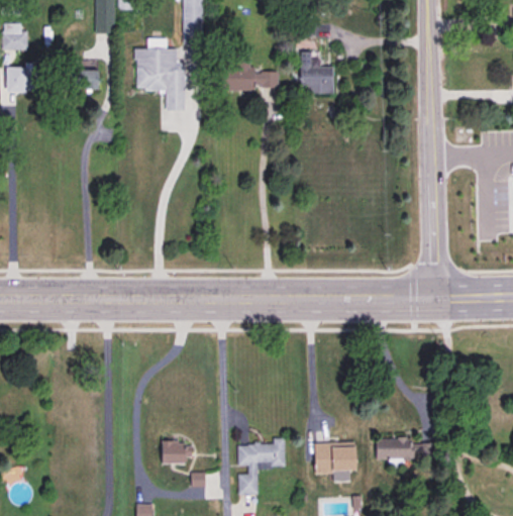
[(100,0),(101,35),(113,35),(113,0),(100,0)]
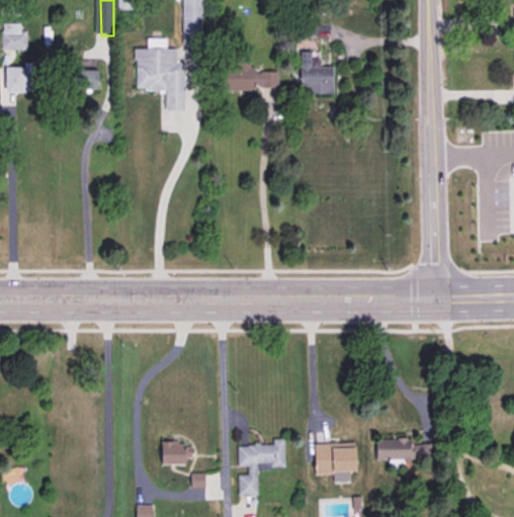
[(134,0),(120,0),(121,9),(135,9),(134,0)]
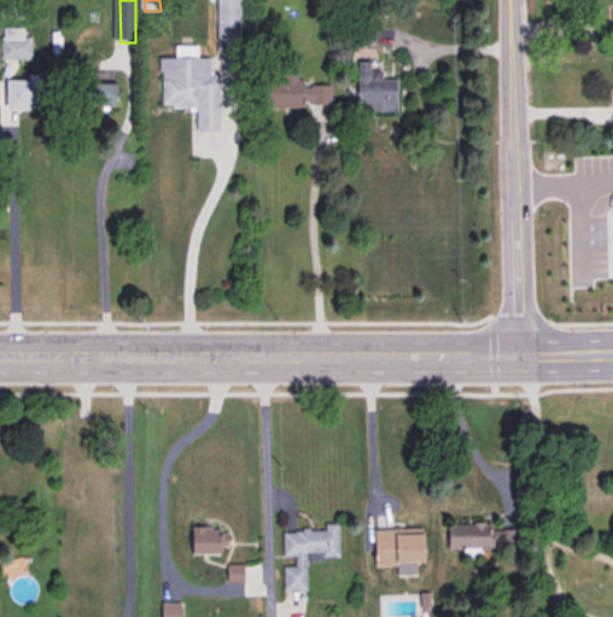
[(220,0),(221,53),(244,53),(243,0),(220,0)]
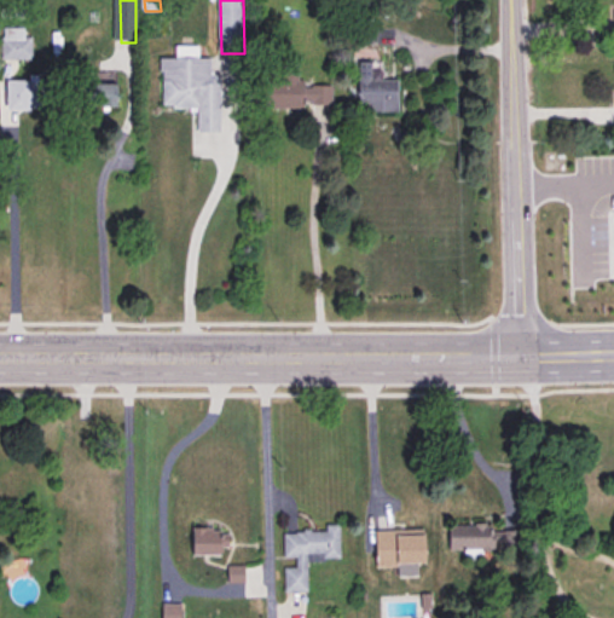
[(5,62),(33,62),(33,29),(5,29),(5,62)]
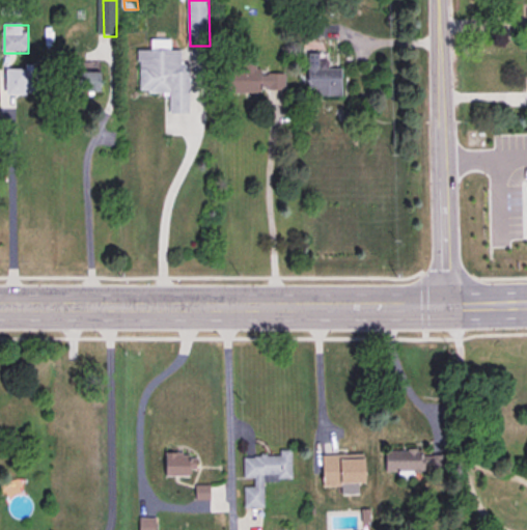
[(140,93),(170,92),(170,113),(191,113),(191,64),(183,64),(183,51),(172,51),(172,39),(153,39),(153,51),(140,51),(140,93)]
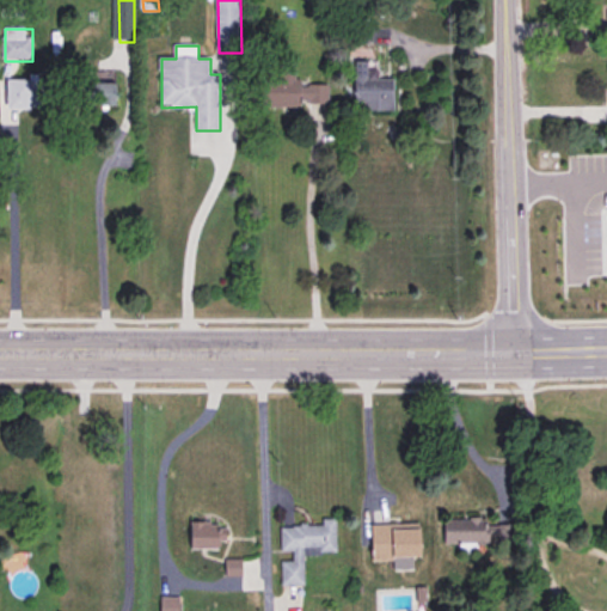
[(356,62),(356,111),(396,111),(396,79),(375,79),(375,62),(356,62)]
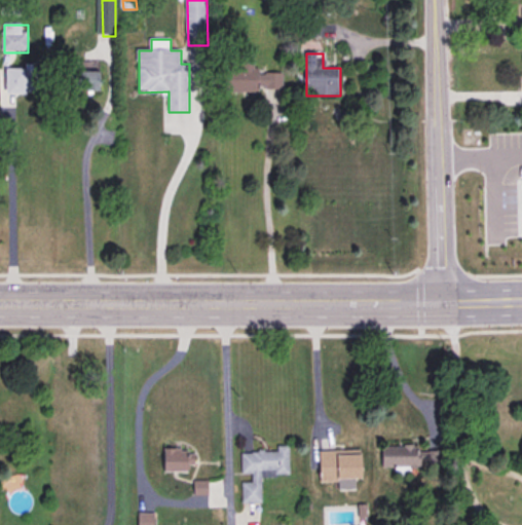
[(227,91),(284,91),(284,72),(256,72),(256,55),(243,55),(243,69),(227,69),(227,91)]
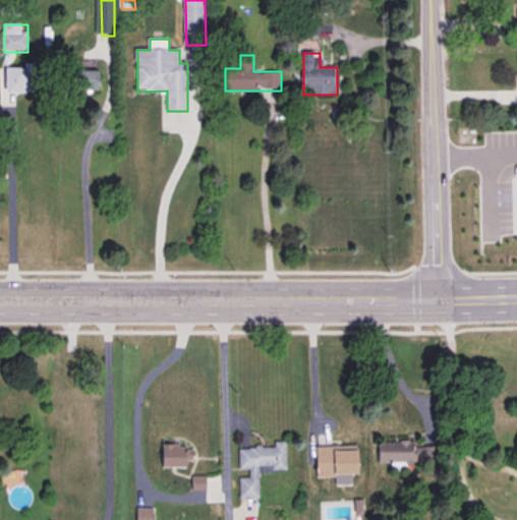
[(7,67),(7,93),(42,93),(42,67),(7,67)]
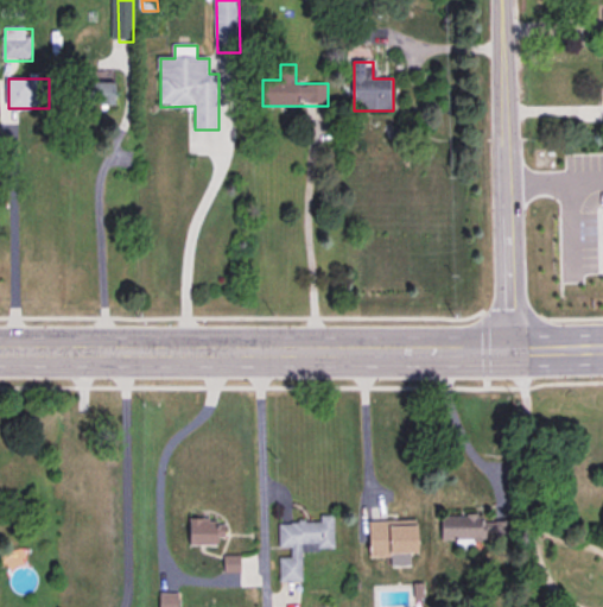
[(82,106),(116,106),(116,82),(82,82),(82,106)]
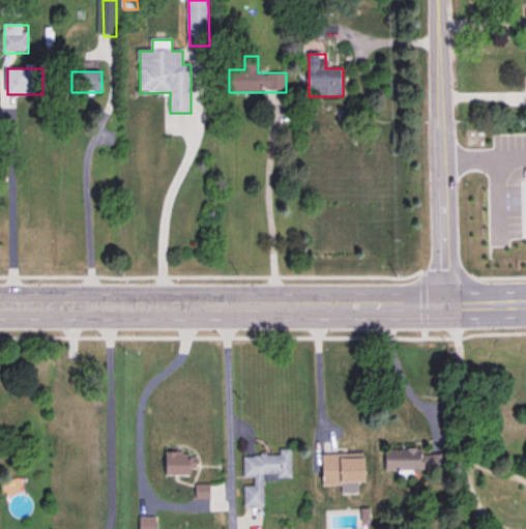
[(494,228),(525,228),(525,208),(514,208),(514,196),(494,196),(494,228)]
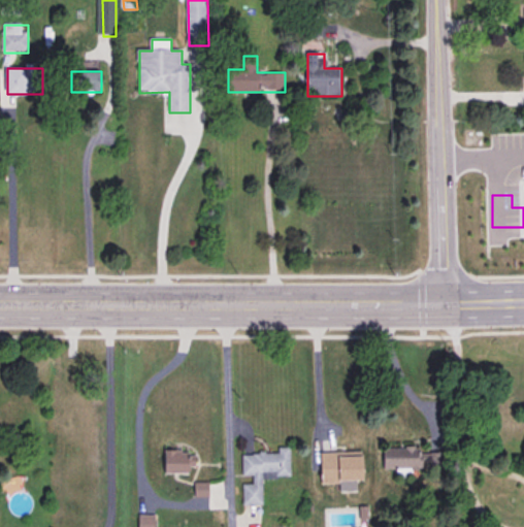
[(292,476),(292,448),(280,449),(280,454),(243,454),(243,476),(254,476),(254,485),(244,485),(244,505),(264,505),(264,476),(292,476)]
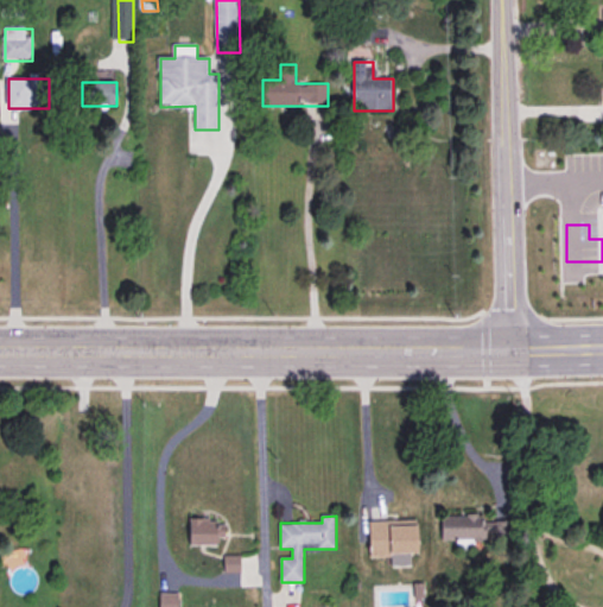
[(482,517),(443,517),(443,541),(495,541),(495,523),(482,523),(482,517)]
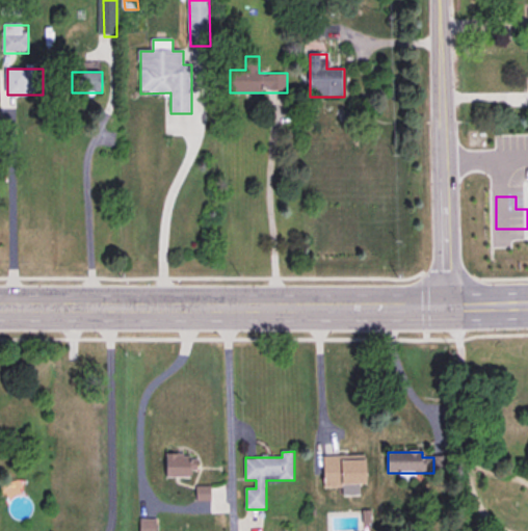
[(166,478),(195,477),(195,454),(165,454),(166,478)]
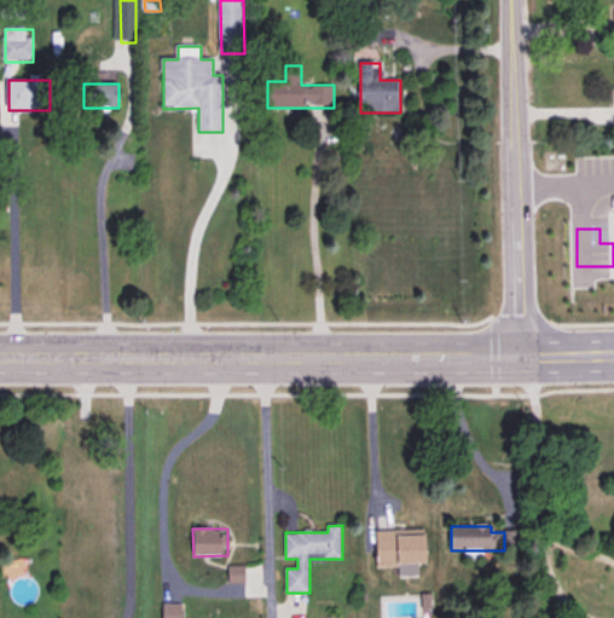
[(426,533),(376,533),(376,566),(426,566),(426,533)]
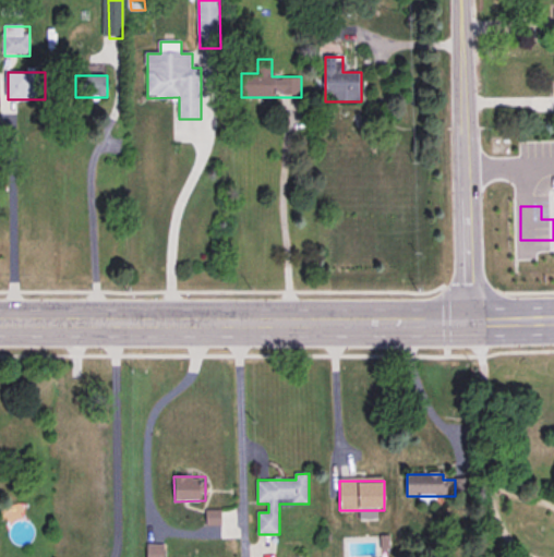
[(165,556),(165,545),(148,545),(148,556),(165,556)]
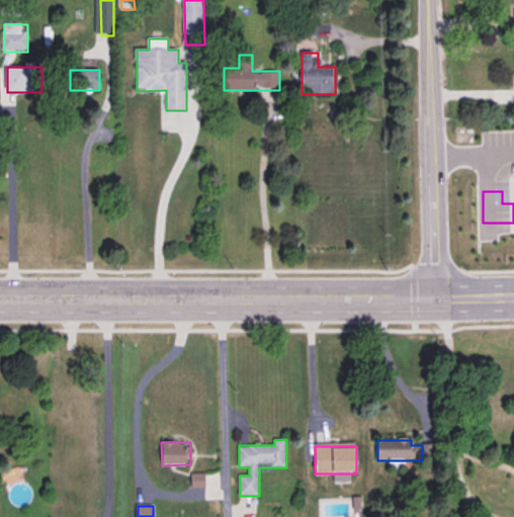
All buildings are outlined.
